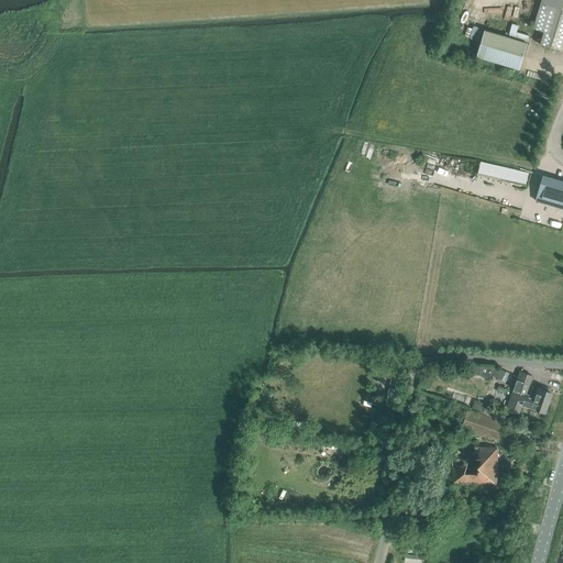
[(562,51),(562,44),(562,0),(541,0),(532,29),(543,32),(540,44),(562,51)]
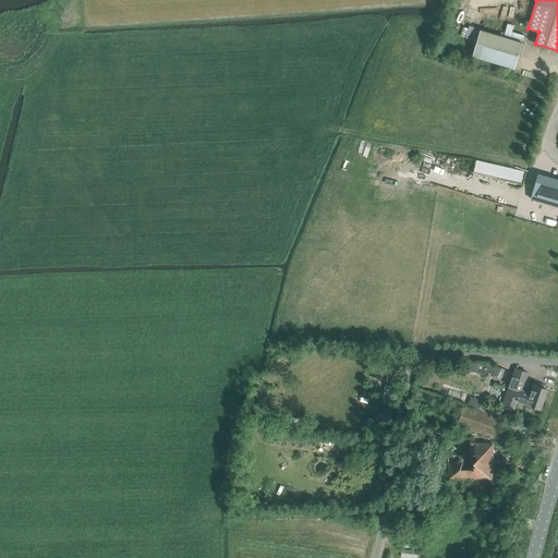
[(504,34),(523,37),(524,34),(512,31),(513,24),(507,22),(504,34)]
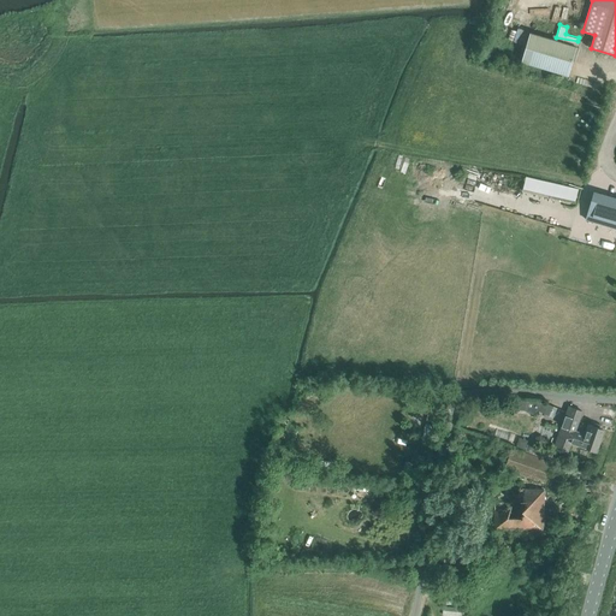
[(531,65),(568,76),(576,47),(529,34),(521,61),(531,65)]
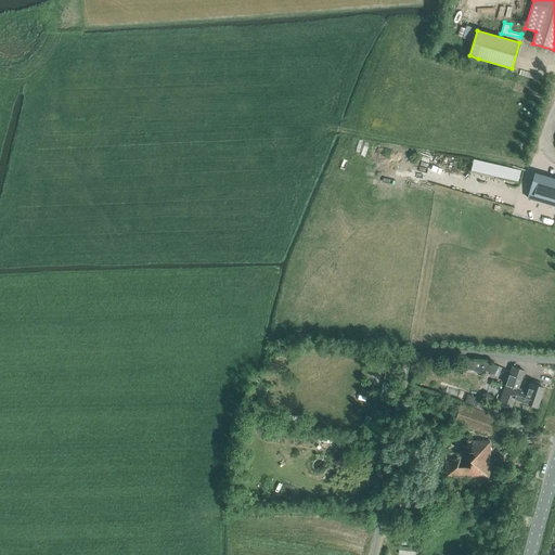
[(470,171),(518,180),(520,169),(473,159),(470,171)]
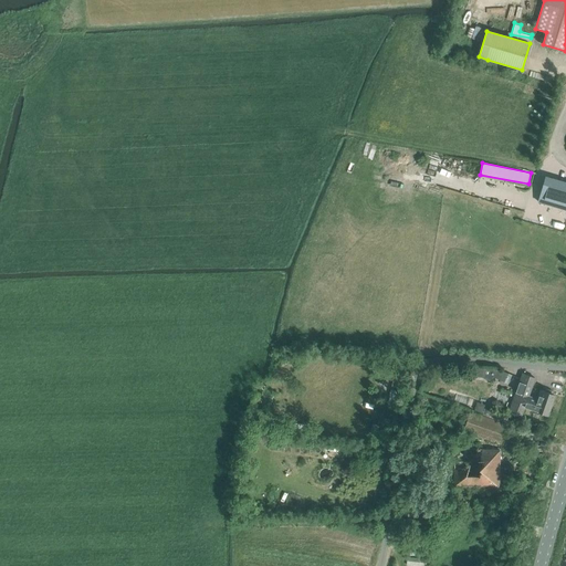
[(565,181),(546,176),(537,201),(565,209),(565,181)]
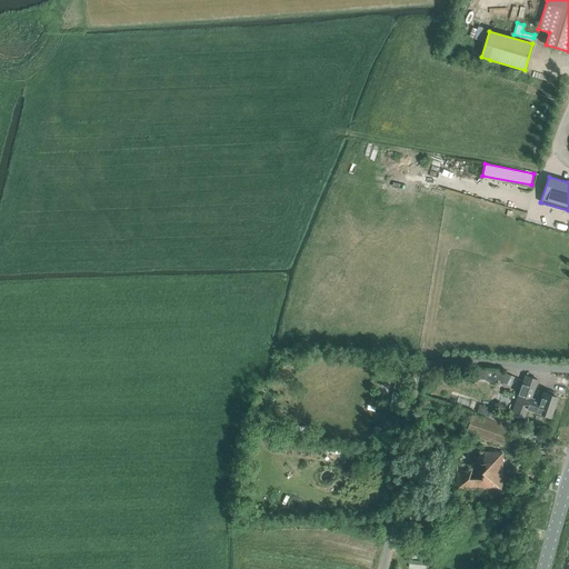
[(459,368),(458,377),(468,378),(469,369),(459,368)]
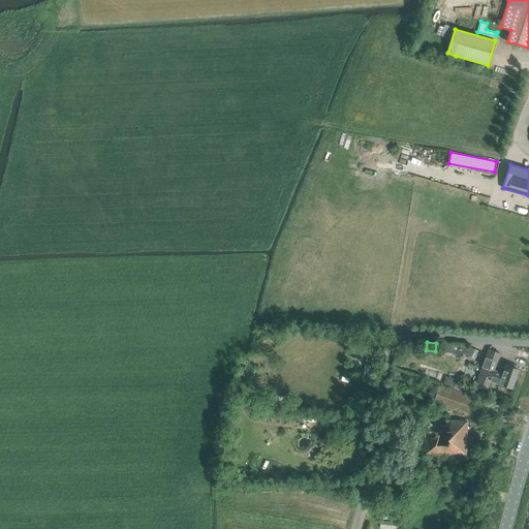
[(465,345),(462,352),(475,358),(478,350),(465,345)]
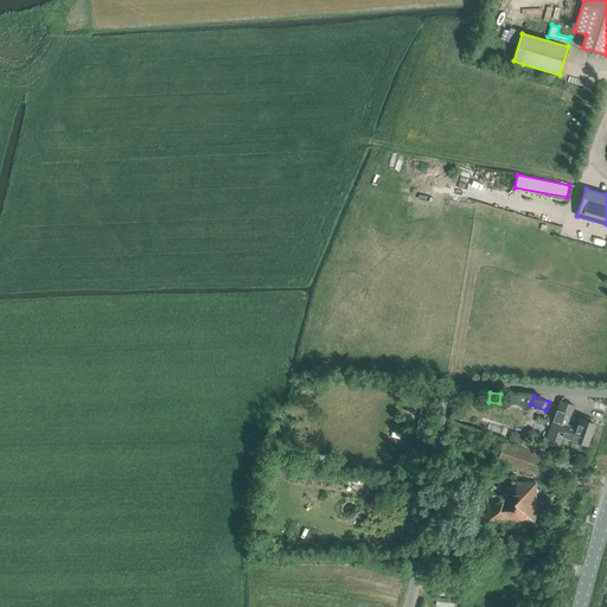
[(545,441),(560,447),(564,436),(587,445),(594,423),(580,419),(576,428),(568,426),(575,407),(560,401),(545,441)]
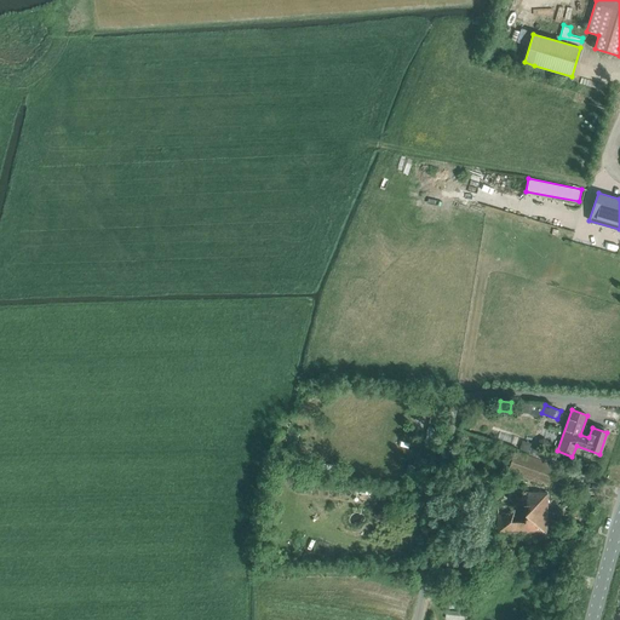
[(431,414),(425,442),(432,443),(437,423),(438,415),(431,414)]
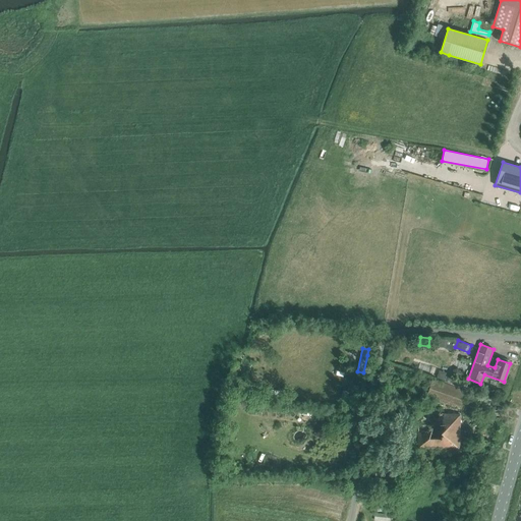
[(353,373),(349,391),(360,393),(363,374),(353,373)]
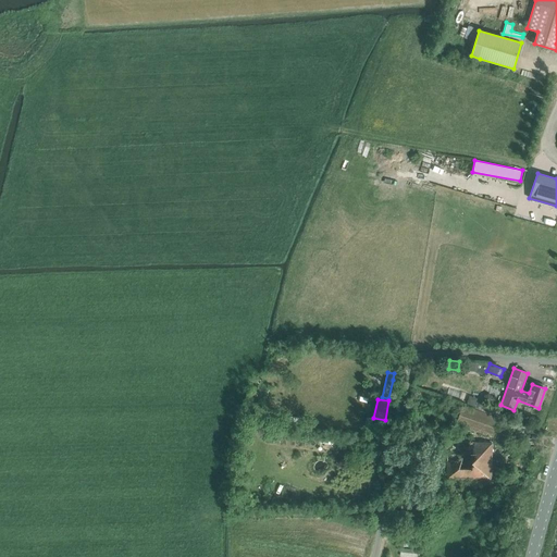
[(502,442),(506,428),(508,422),(463,406),(456,425),(502,442)]
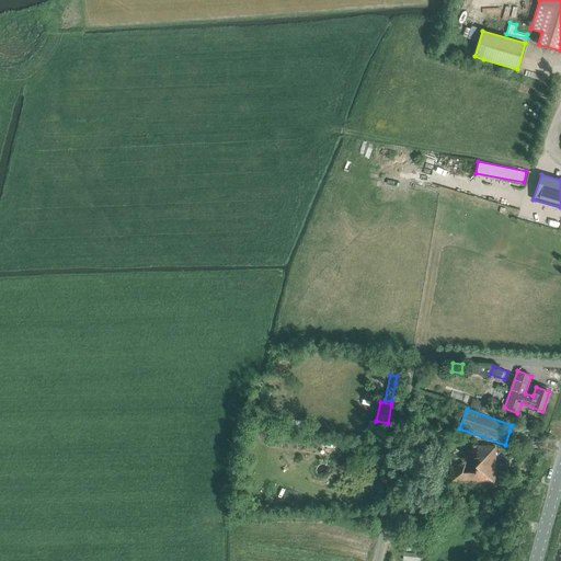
[(297,421),(295,431),(300,431),(299,433),(306,434),(308,423),(297,421)]
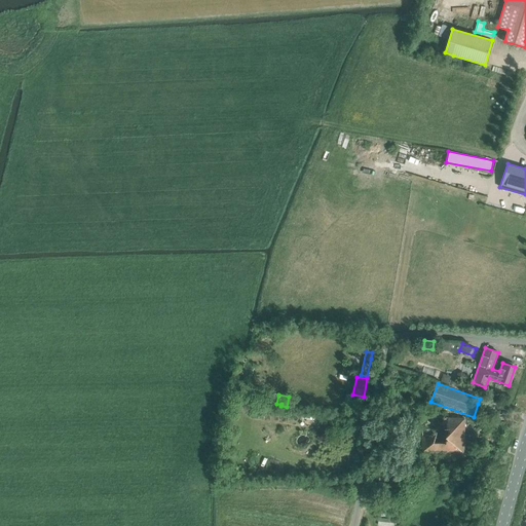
[(422,428),(421,452),(463,453),(464,418),(429,417),(424,418),(424,427),(422,428)]
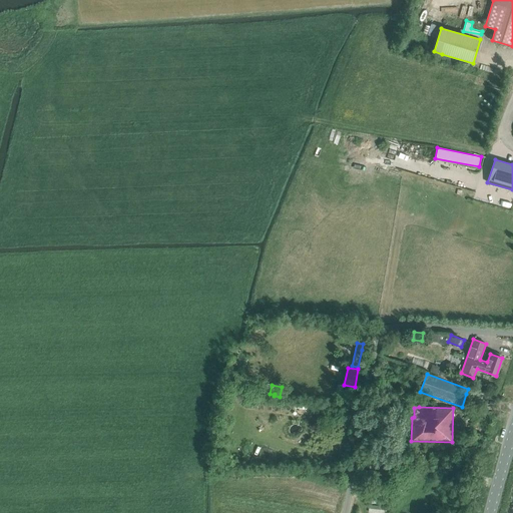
[(419,467),(420,452),(405,452),(405,466),(419,467)]
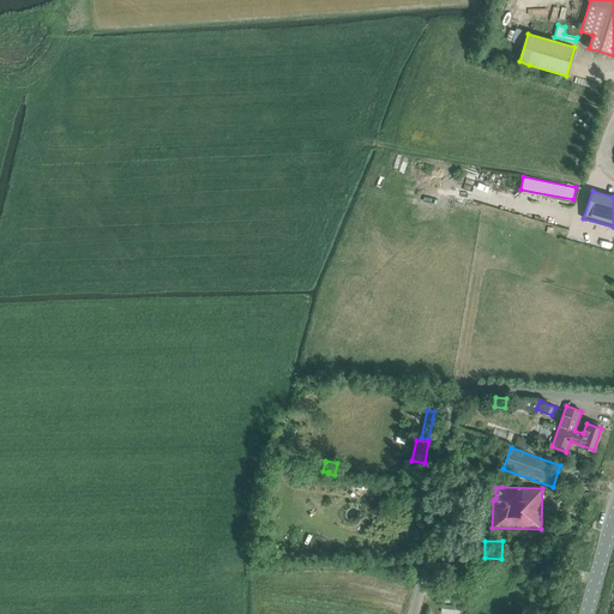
[(262,545),(260,559),(268,560),(269,552),(270,546),(269,546),(262,545)]
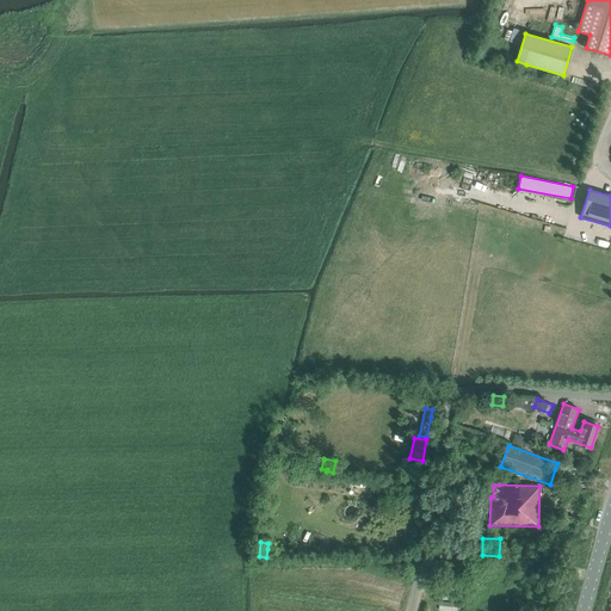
[(464,556),(464,565),(476,566),(477,557),(464,556)]
